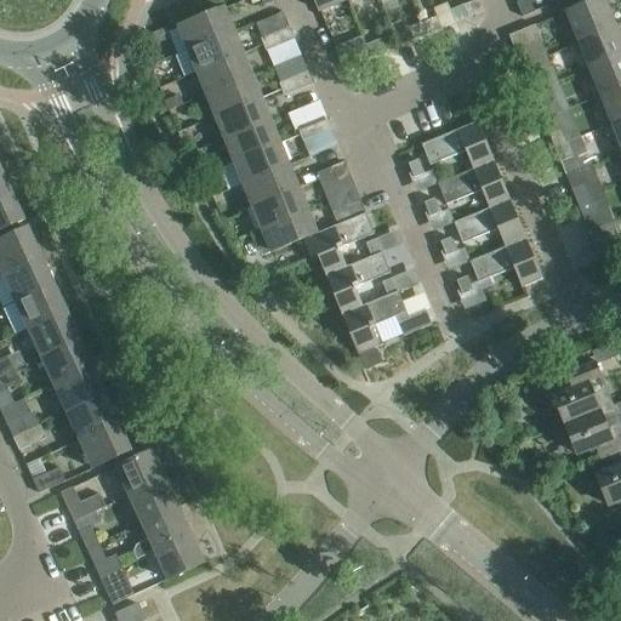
[(347,0),(314,0),(320,11),(347,0)]
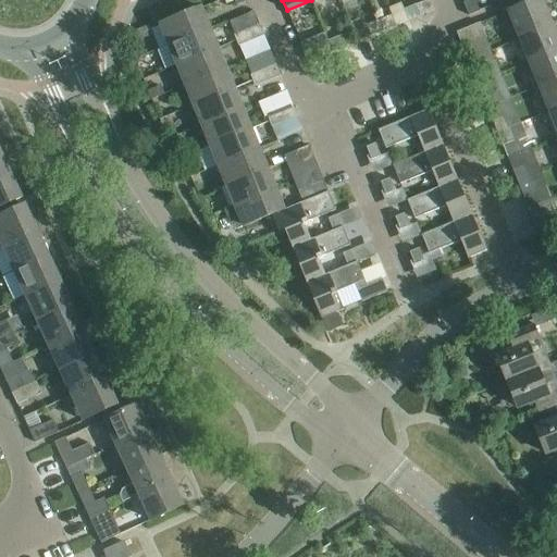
[(421,16),(434,11),(430,0),(428,0),(417,4),(421,16)]
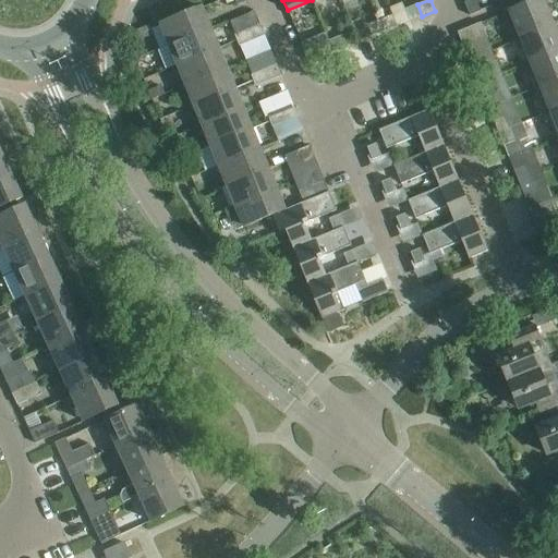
[(470,15),(481,11),(476,0),(471,0),(464,2),(470,15)]
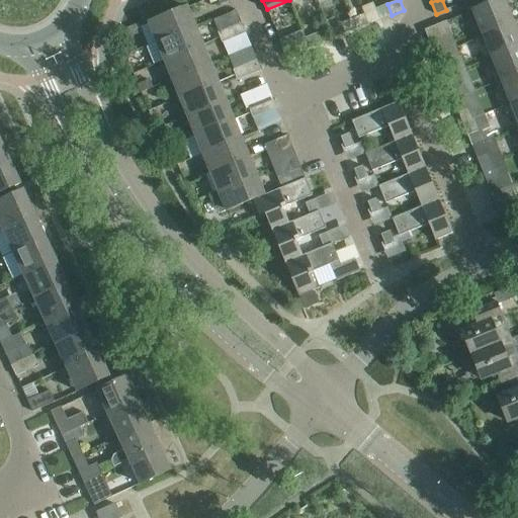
[(479,36),(514,22),(504,0),(498,0),(473,10),(480,24),(475,26),(479,36)]
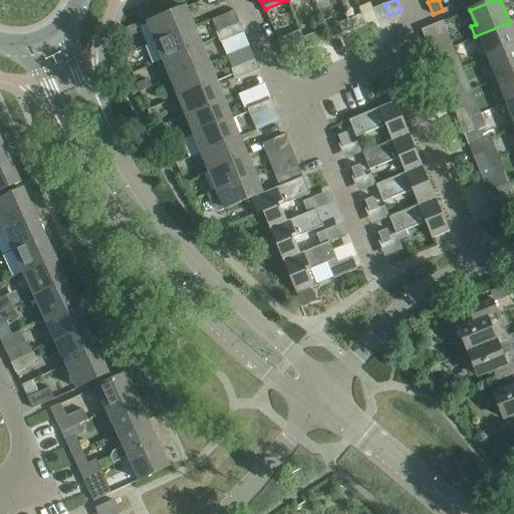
[(194,26),(186,8),(186,7),(149,22),(157,41),(194,26)]
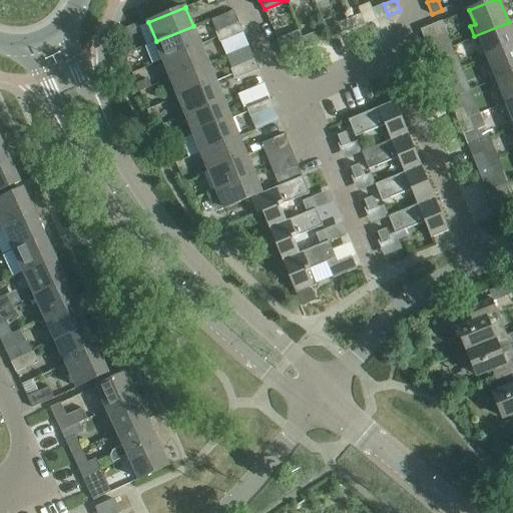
[(353,29),(365,24),(361,14),(349,19),(353,29)]
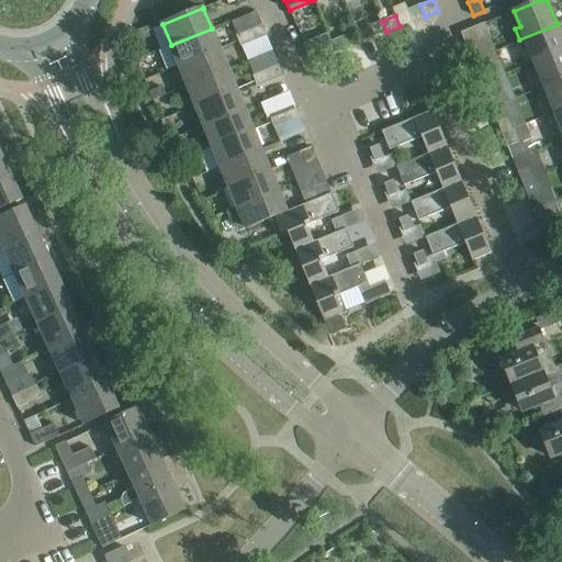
[(374,36),(386,32),(382,21),(370,25),(374,36)]
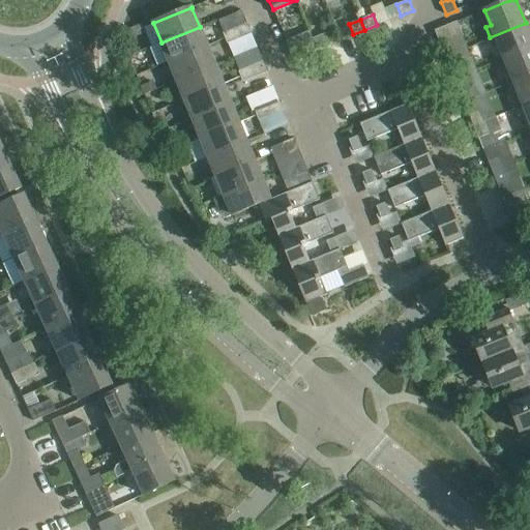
[(435,31),(440,42),(462,33),(458,22),(435,31)]
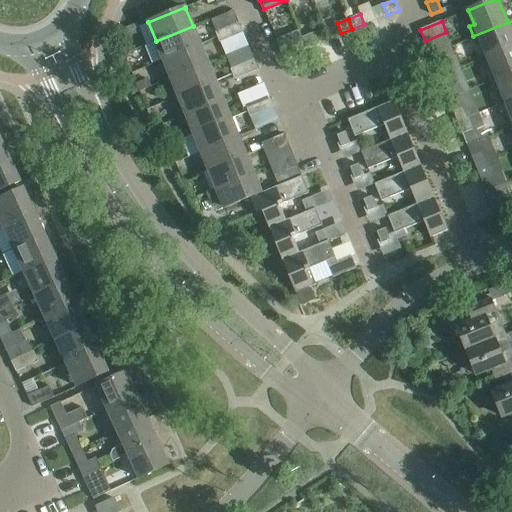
[(487,57),(511,46),(511,32),(508,22),(473,36),(477,45),(481,42),(487,57)]
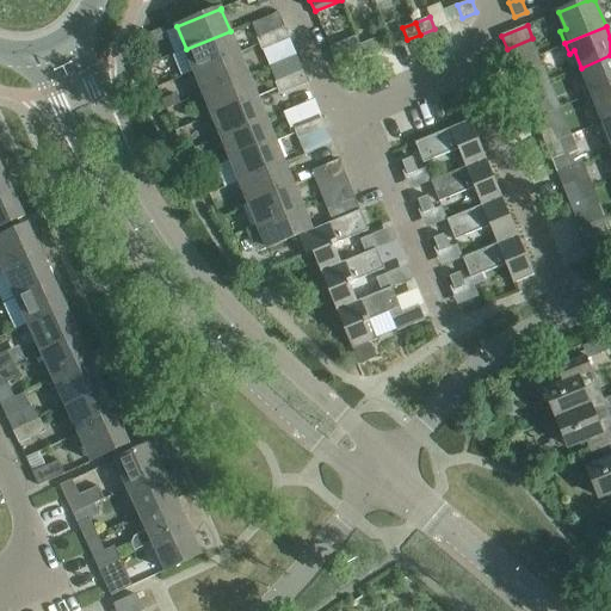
[(276,45),(290,39),(285,28),(271,32),(276,45)]
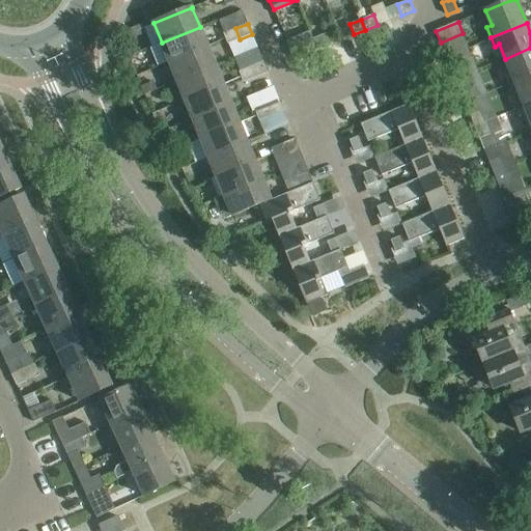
[(169,62),(208,46),(200,27),(162,43),(169,62)]
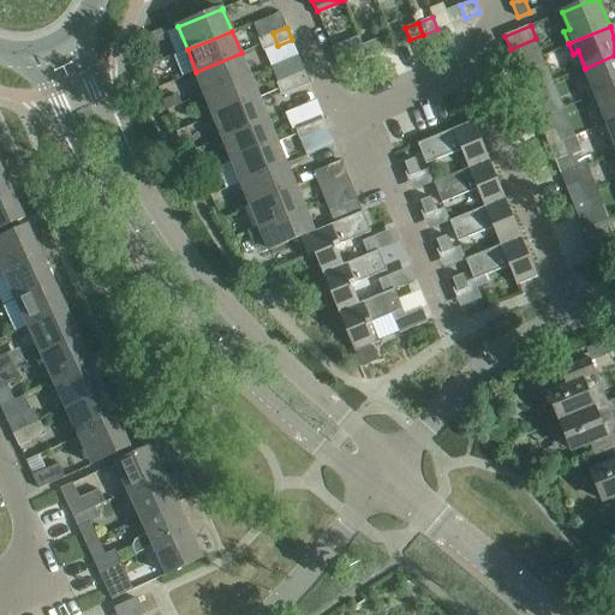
[(264,51),(278,46),(273,33),(260,39),(264,51)]
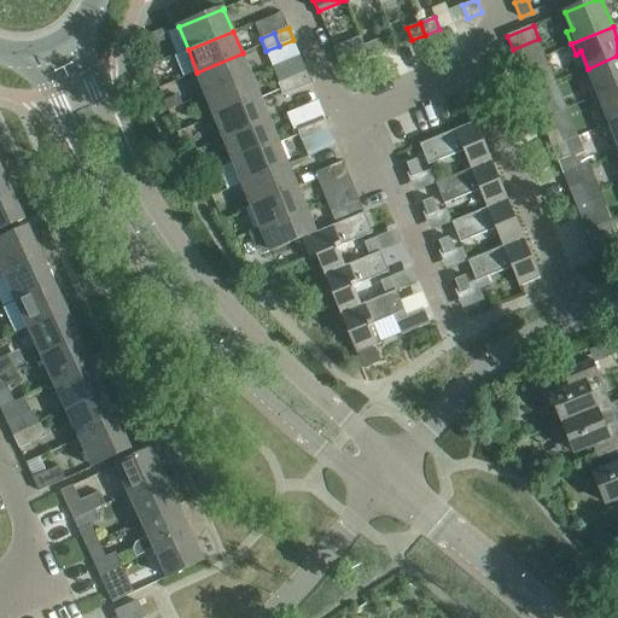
[(371,57),(384,52),(379,40),(366,45),(371,57)]
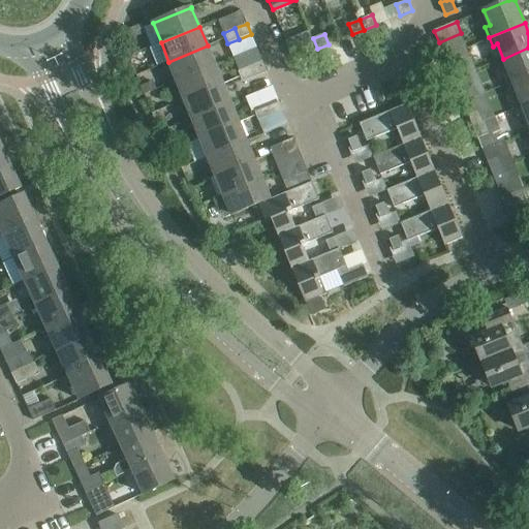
[(305,54),(317,49),(313,38),(301,43),(305,54)]
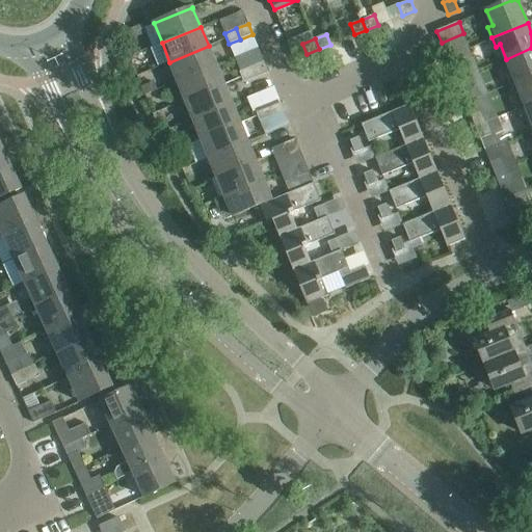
[(178,81),(216,65),(209,46),(169,62),(178,81)]
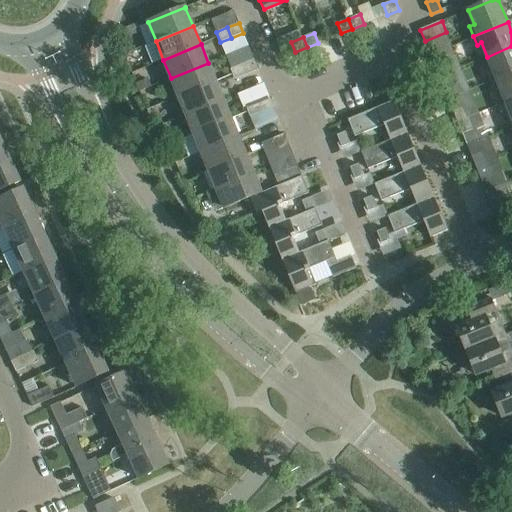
[(511,46),(487,57),(493,70),(488,72),(492,82),(511,73),(511,46)]
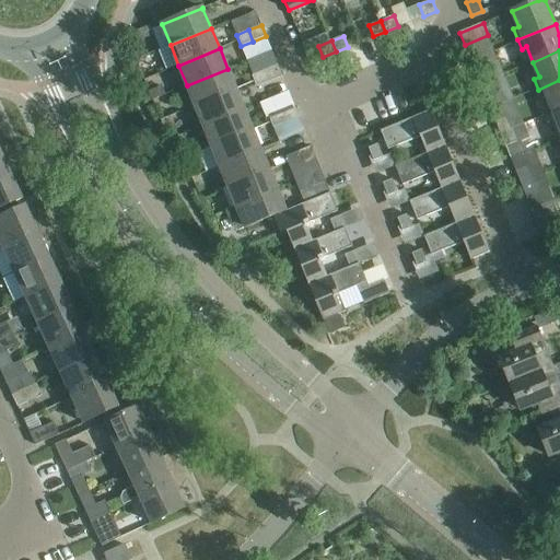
[(480,83),(501,76),(496,62),(475,70),(480,83)]
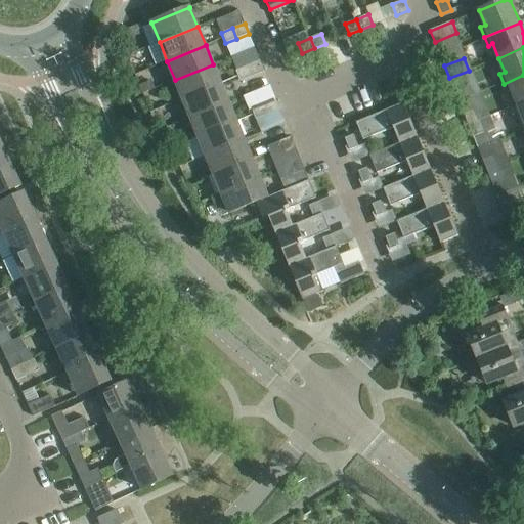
[(252,77),(264,72),(260,61),(248,66),(252,77)]
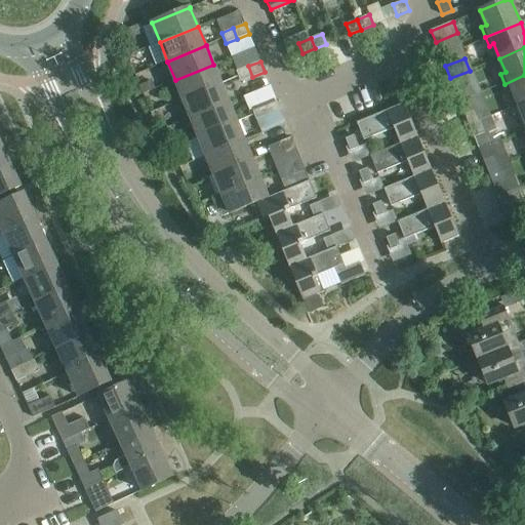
[(184,99),(221,83),(213,65),(175,80),(184,99)]
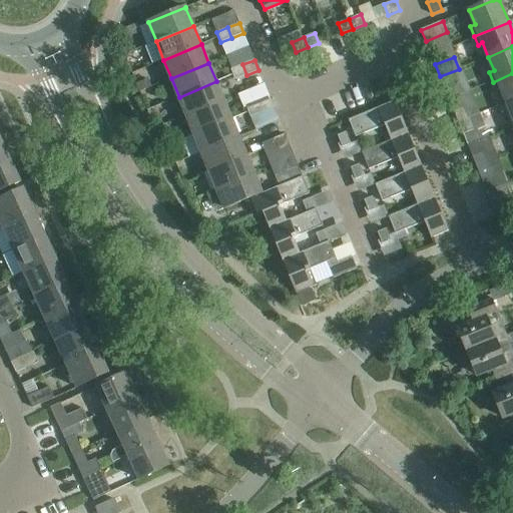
[(235,79),(246,75),(242,64),(231,69),(235,79)]
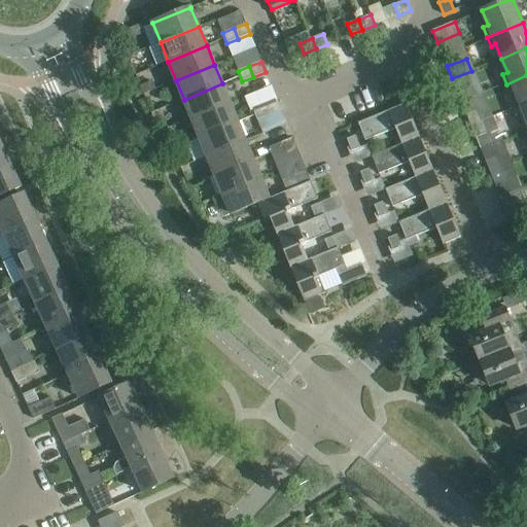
[(457,91),(467,86),(477,82),(471,71),(452,78),(457,91)]
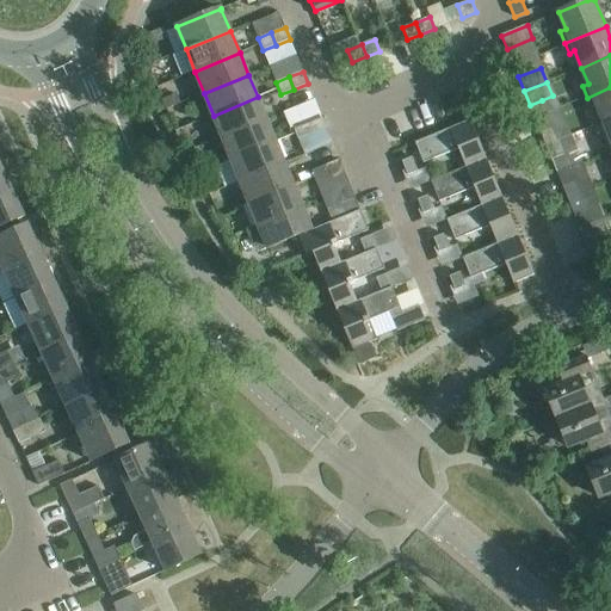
[(610,87),(587,98),(591,107),(597,105),(604,123),(610,119),(610,87)]
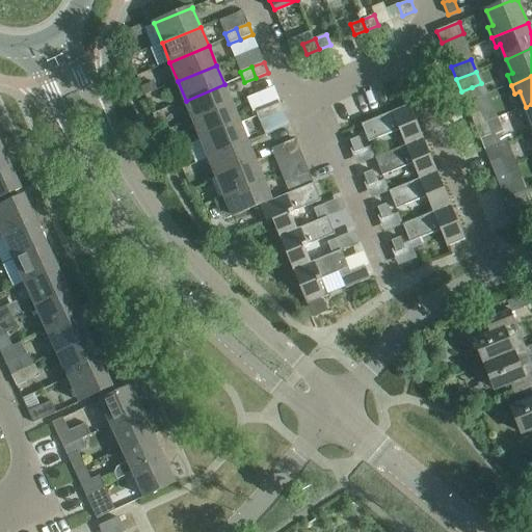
[(193,120),(232,104),(224,84),(186,101),(193,120)]
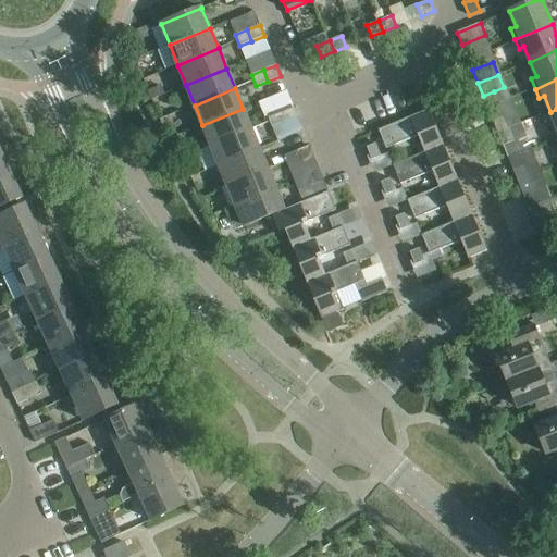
[(285,122),(298,116),(293,106),(281,111),(285,122)]
